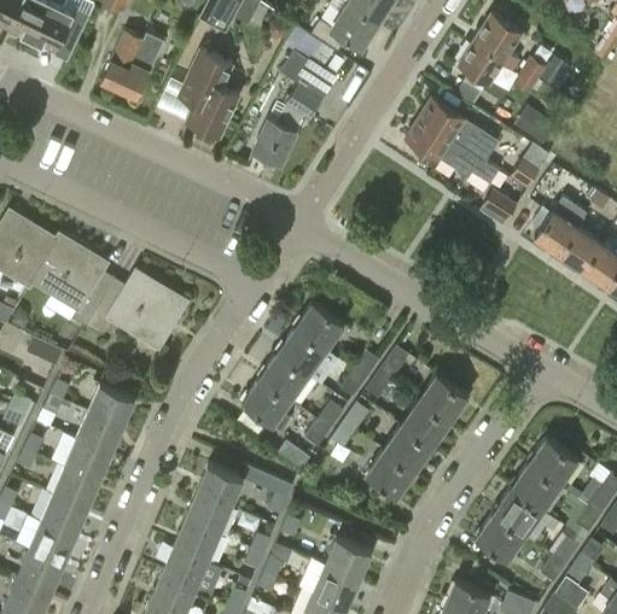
[(0,0),(0,27),(7,30),(21,0),(0,0)]
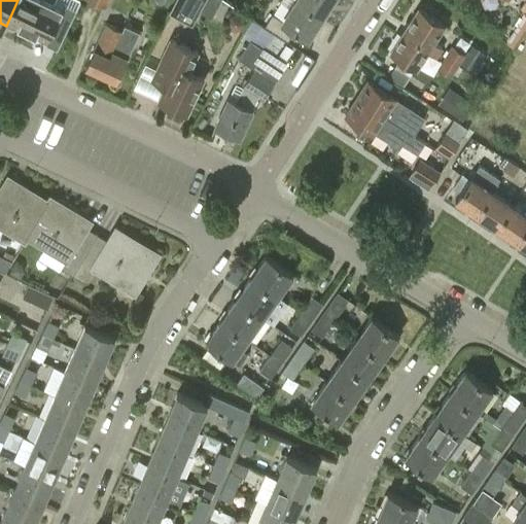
[(18,0),(6,26),(27,36),(43,2),(43,0),(18,0)]
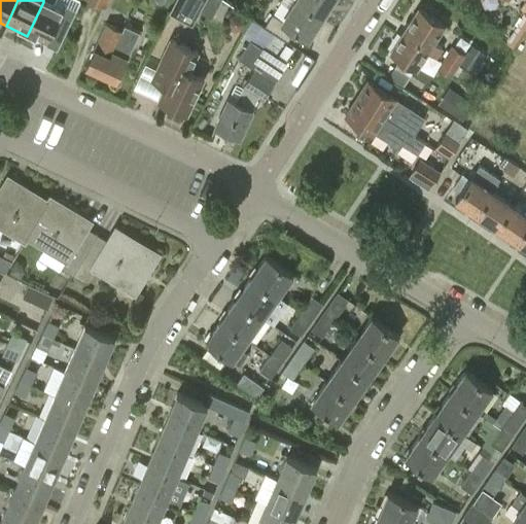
[(75,0),(57,0),(54,7),(43,2),(27,36),(47,45),(55,32),(67,37),(82,3),(75,0)]
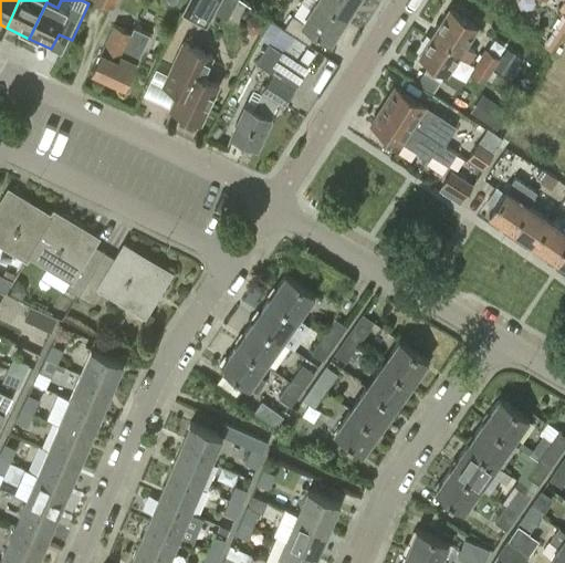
[(91,0),(91,1),(113,12),(118,0),(91,0)]
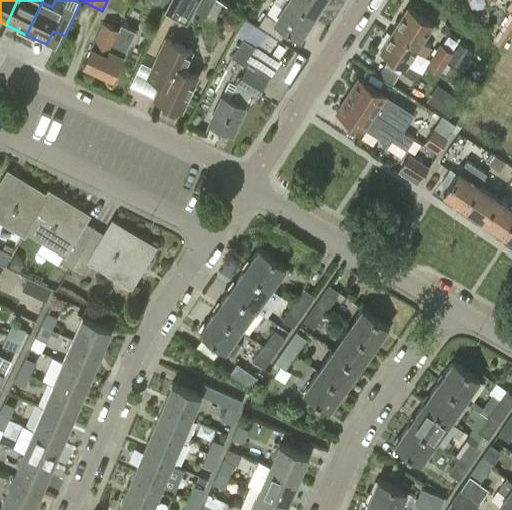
[(187,27),(201,0),(172,0),(164,15),(187,27)]
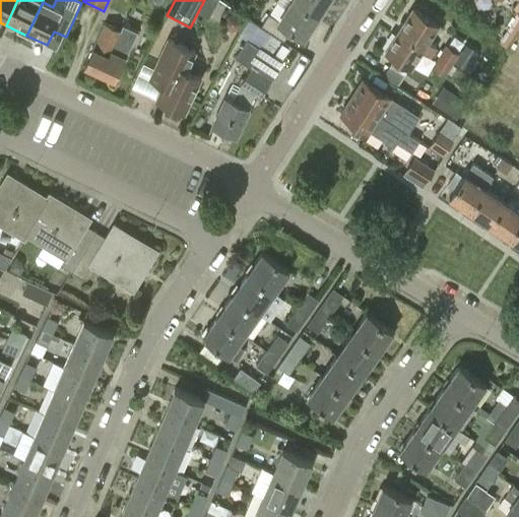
[(304,39),(318,16),(294,0),(279,22),(269,16),(262,27),(283,41),(290,30),(304,39)]
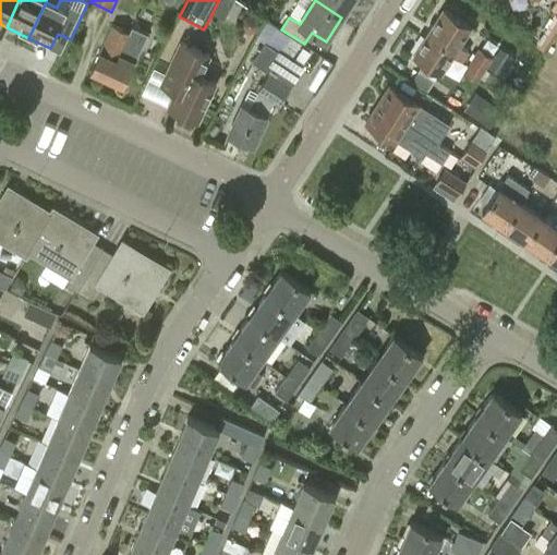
[(314,0),(315,0),(341,17),(352,0),(314,0)]
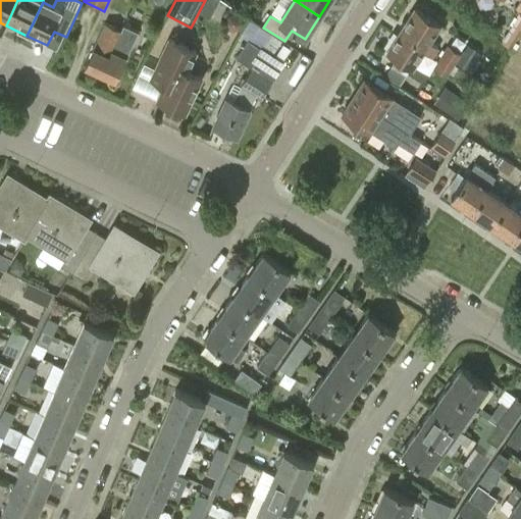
[(415,12),(401,35),(434,56),(437,51),(428,46),(440,29),(415,12)]
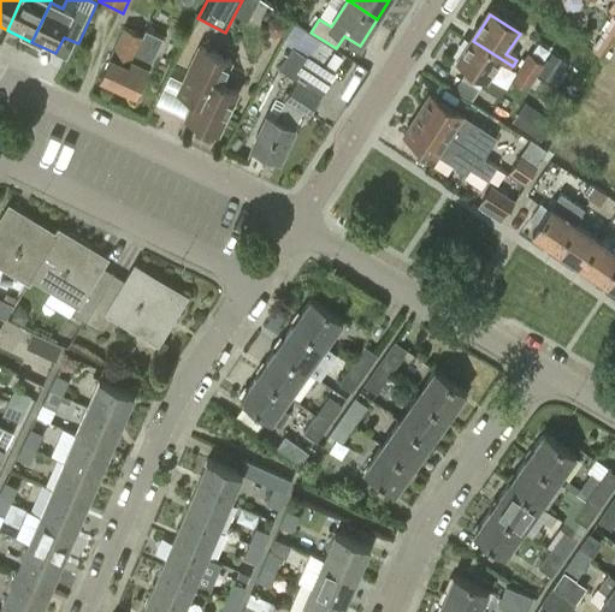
[(607,57),(614,33),(614,18),(607,16),(595,52),(607,57)]
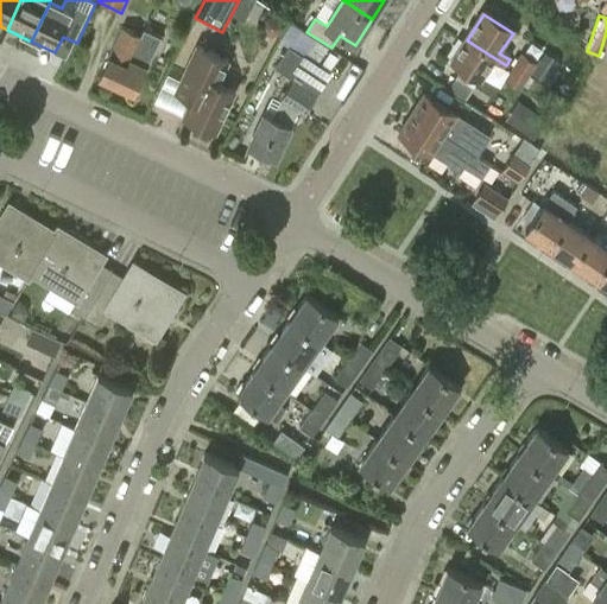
[(271,38),(278,37),(283,31),(282,24),(274,19),(267,21),(264,27),(265,35),(271,38)]
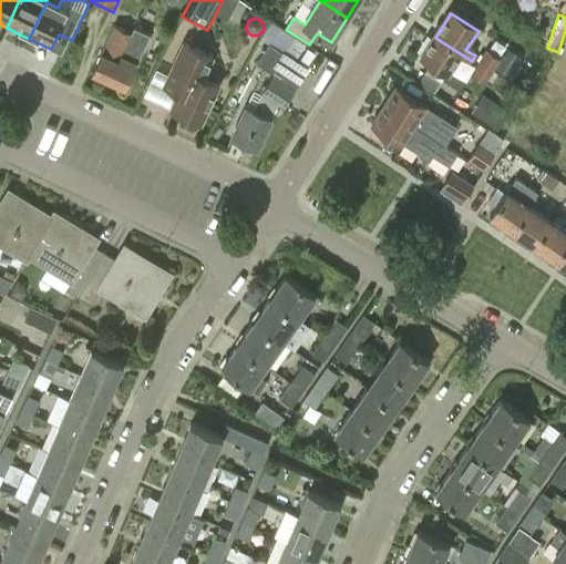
[(135,31),(133,36),(114,28),(93,73),(125,89),(135,67),(137,67),(151,38),(135,31)]
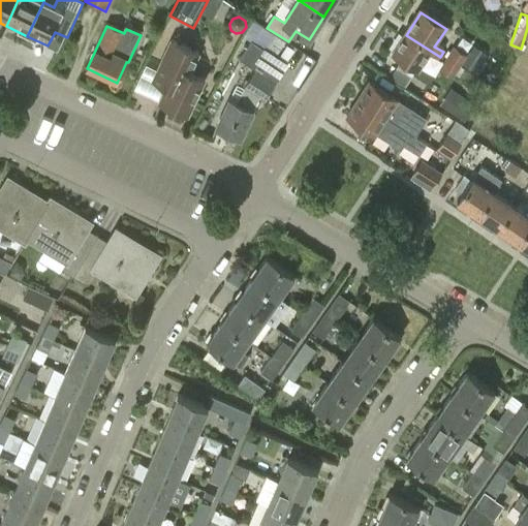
[(437,61),(440,57),(406,35),(392,57),(417,73),(429,56),(437,61)]
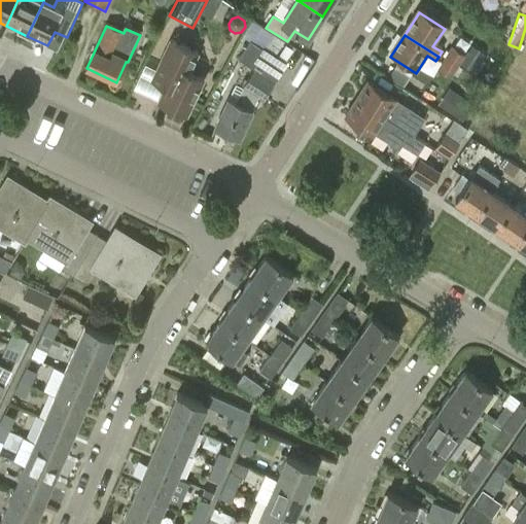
[(171,41),(155,76),(152,81),(166,88),(159,103),(187,115),(204,80),(189,73),(199,55),(171,41)]
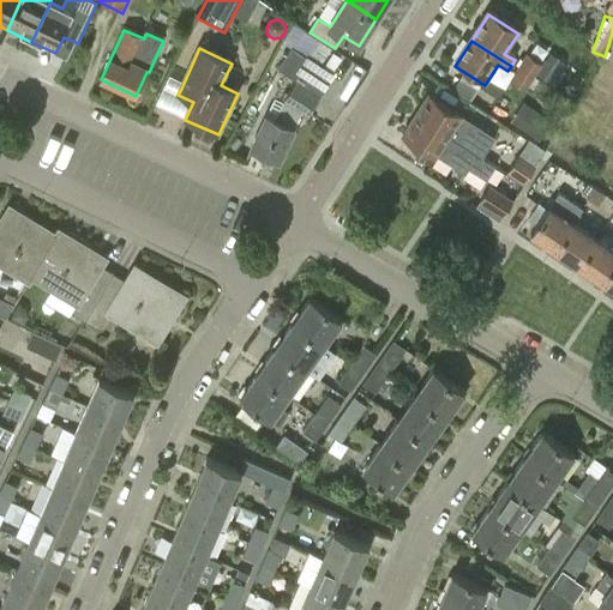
[(295,132),(294,132),(300,115),(307,120),(320,100),(305,90),(318,70),(300,58),(290,52),(280,71),(298,83),(284,102),(275,122),(266,119),(252,151),(280,164),(295,132)]
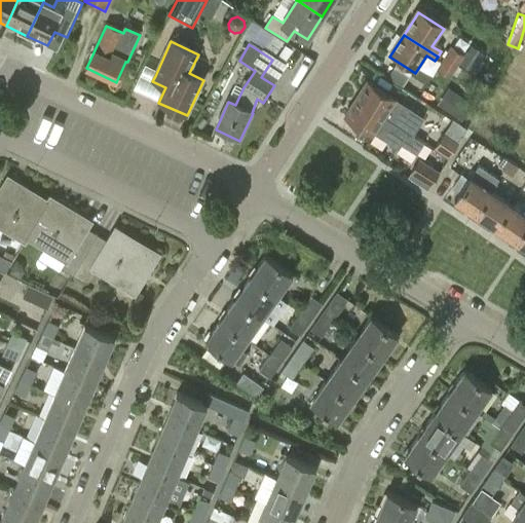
[(451,47),(444,60),(457,69),(465,57),(451,47)]
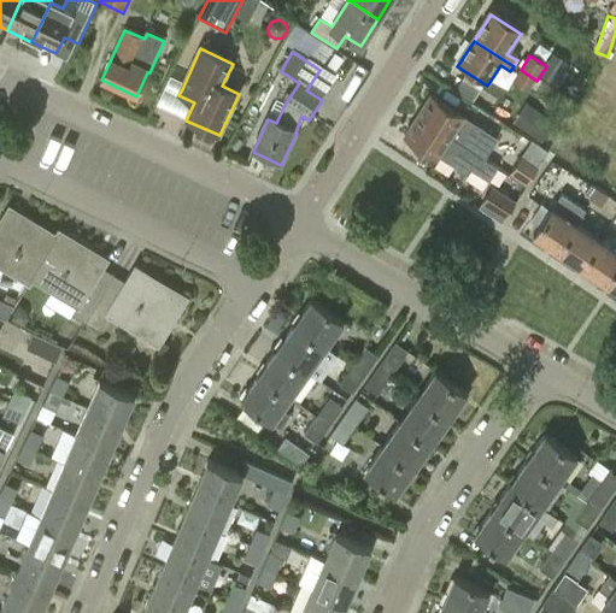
[(550,62),(539,77),(556,88),(565,72),(550,62)]
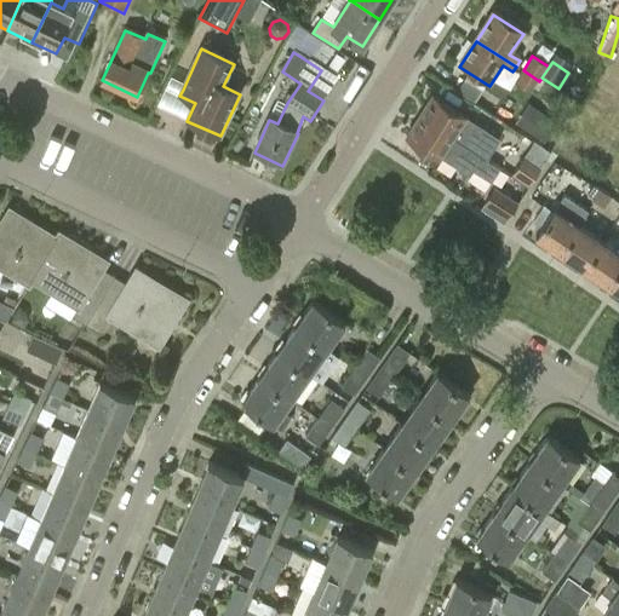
[(531,93),(539,81),(523,70),(516,82),(531,93)]
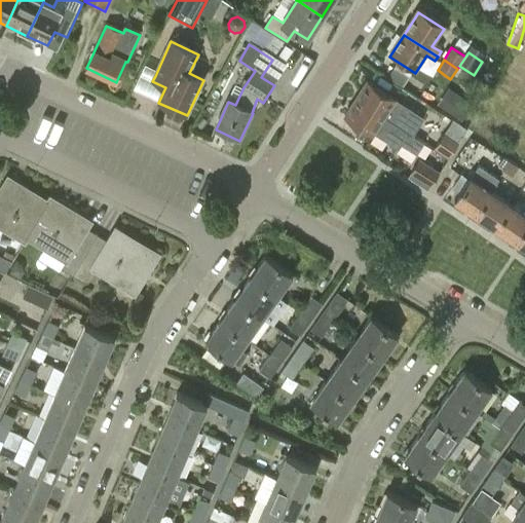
[(413,113),(397,102),(369,84),(357,102),(413,138),(424,119),(413,113)]
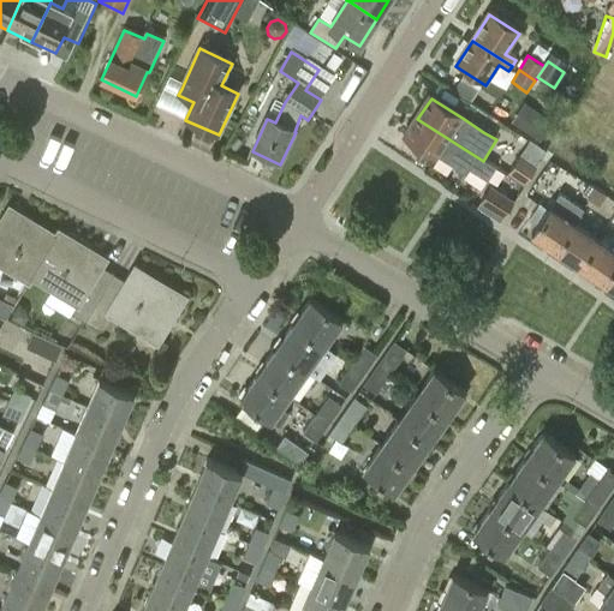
[(540,145),(554,125),(529,107),(514,129),(540,145)]
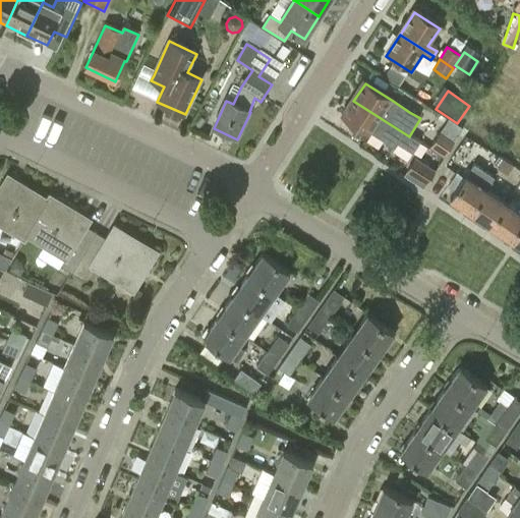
[(420,142),(409,136),(353,101),(343,118),(370,135),(371,134),(395,150),(398,145),(413,154),(420,142)]
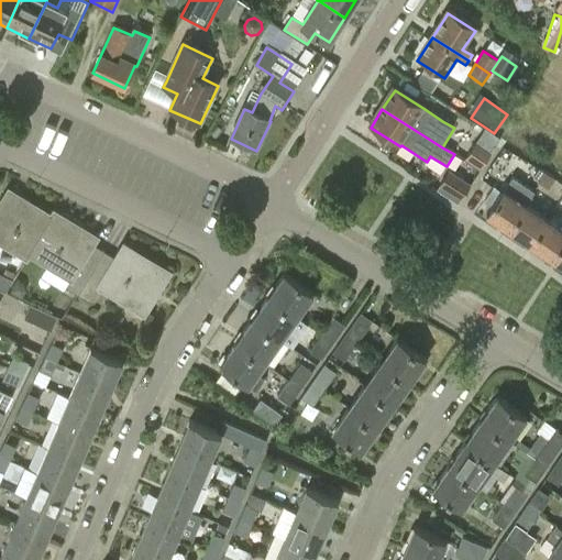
[(492,155),(476,145),(465,161),(481,172),(492,155)]
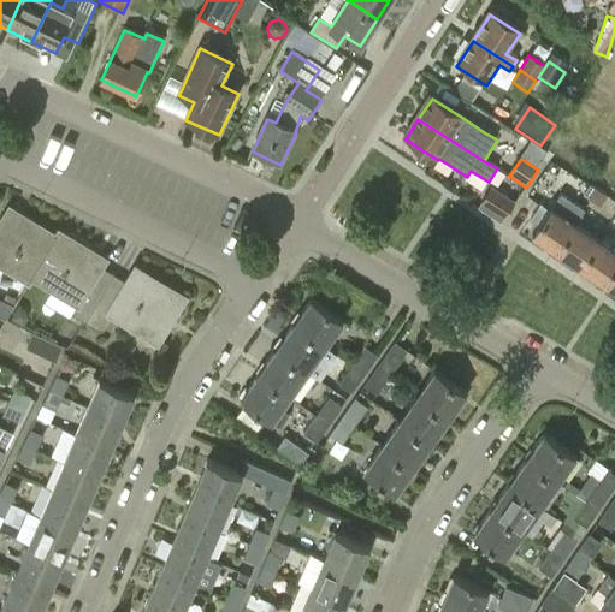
[(599,191),(590,185),(584,196),(592,202),(599,191)]
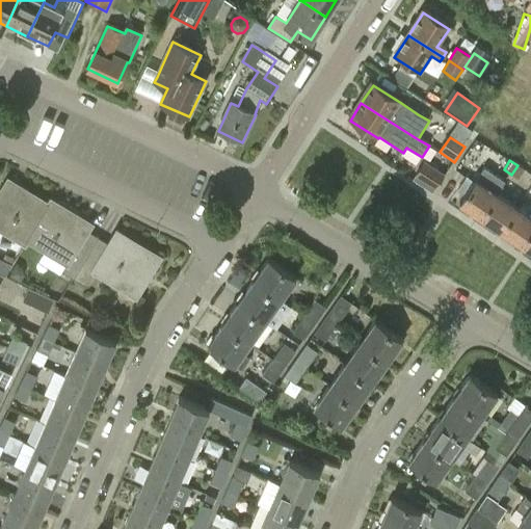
[(417,178),(415,182),(414,182),(433,194),(445,176),(425,163),(416,177),(417,178)]
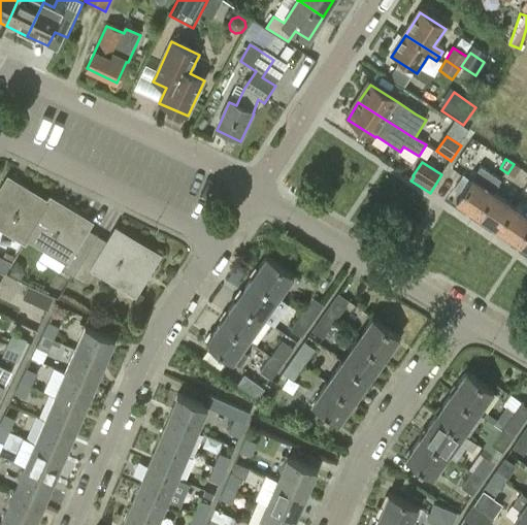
[(521,169),(514,164),(507,173),(515,178),(521,169)]
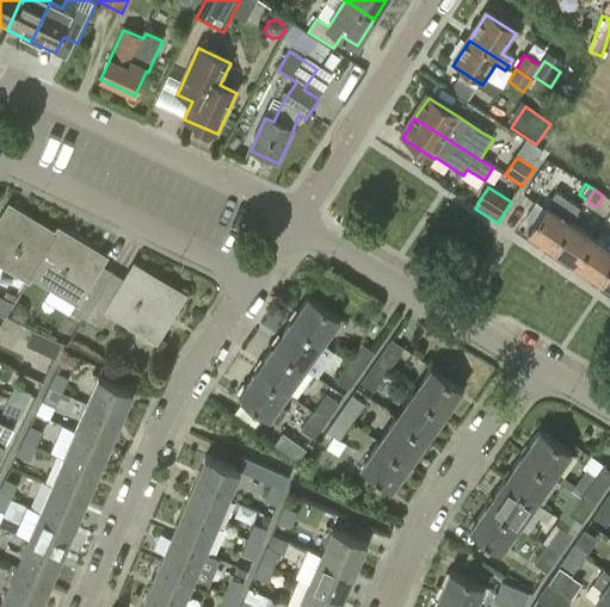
[(552,252),(571,224),(547,208),(528,235),(552,252)]
